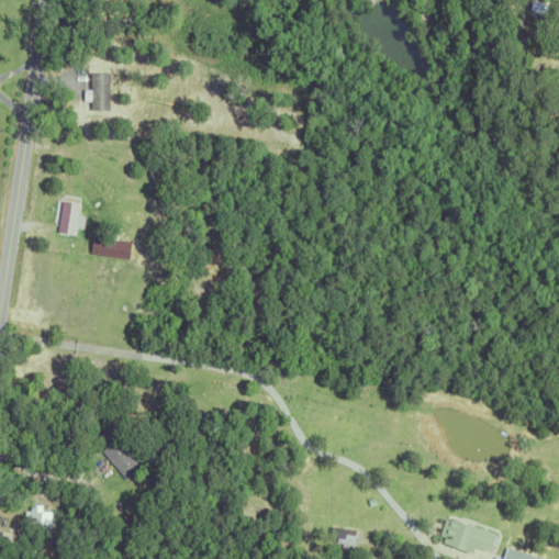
[(534,11),(537,3),(557,10),(555,18),(534,11)]
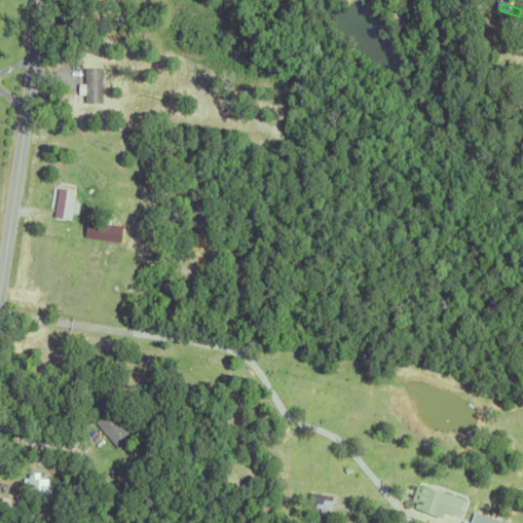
[(92,108),(110,108),(110,71),(92,72),(92,87),(85,87),(86,100),(92,100),(92,108)]
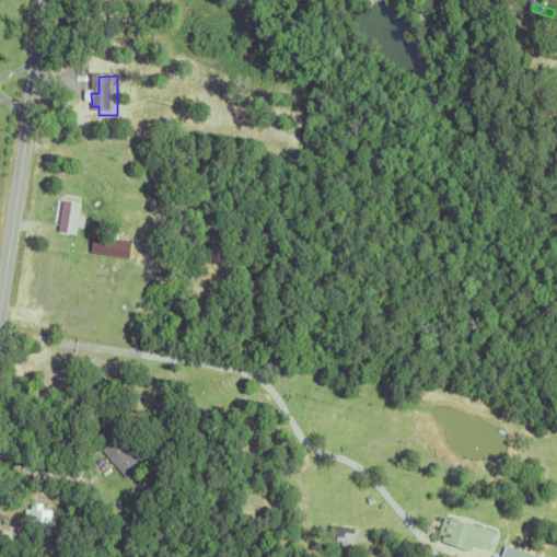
[(76,228),(76,234),(57,231),(61,200),(81,204),(79,216),(85,217),(83,229),(76,228)]
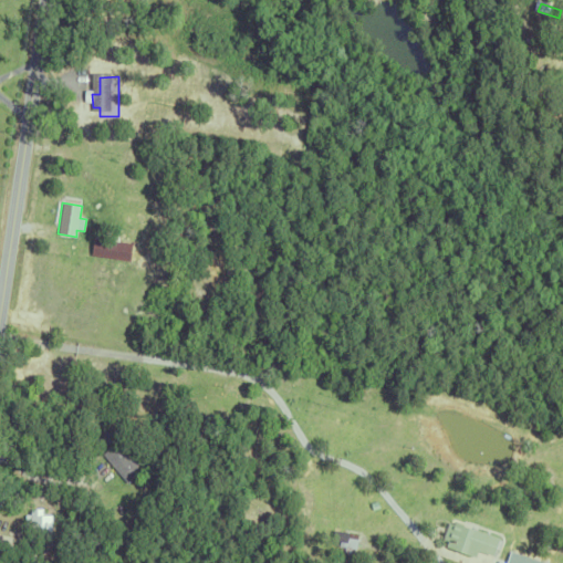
[(214,252),(217,227),(222,228),(219,253),(214,252)]
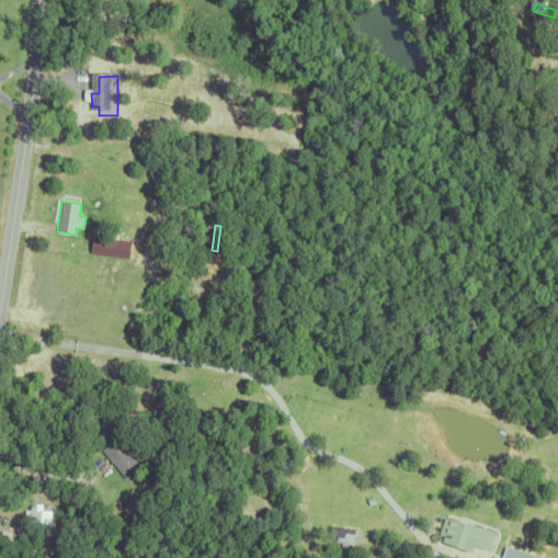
[(91,254),(94,236),(137,242),(134,261),(91,254)]
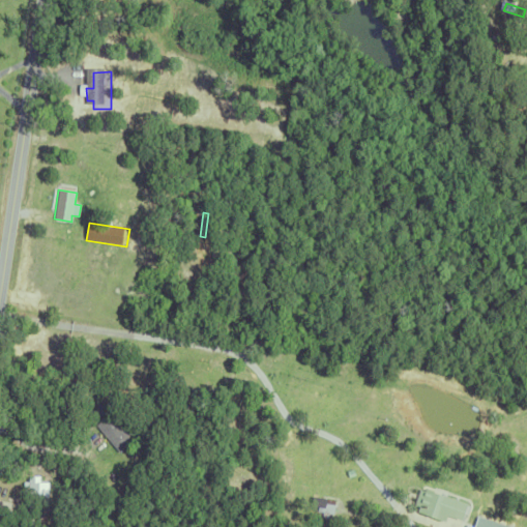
[(96,427),(112,413),(135,441),(120,454),(96,427)]
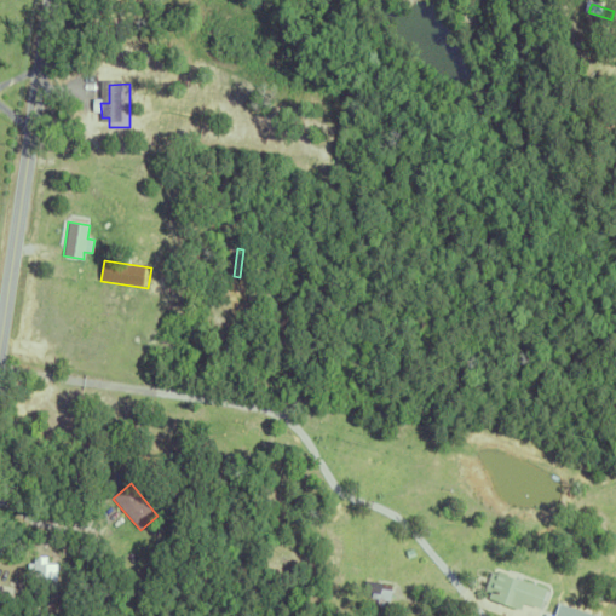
[(406,552),(414,550),(416,557),(408,559),(406,552)]
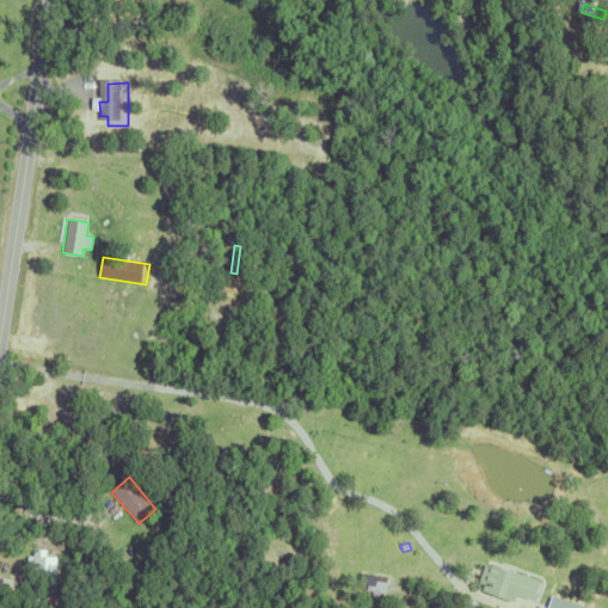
[(30,583),(30,590),(20,590),(20,583),(29,583),(29,558),(34,558),(34,583),(30,583)]
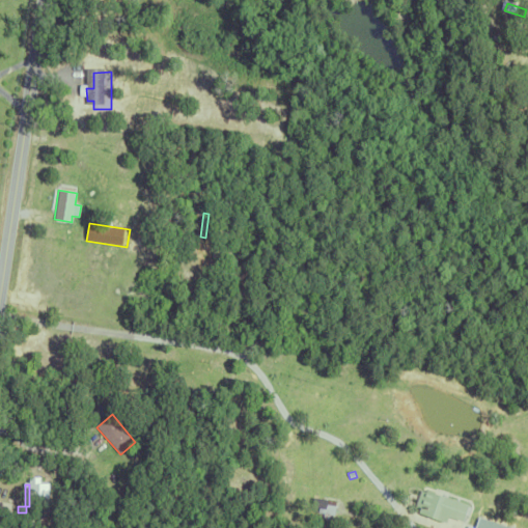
[(418,513),(420,508),(416,506),(421,492),(426,493),(426,491),(469,506),(463,523),(449,518),(447,524),(418,513)]
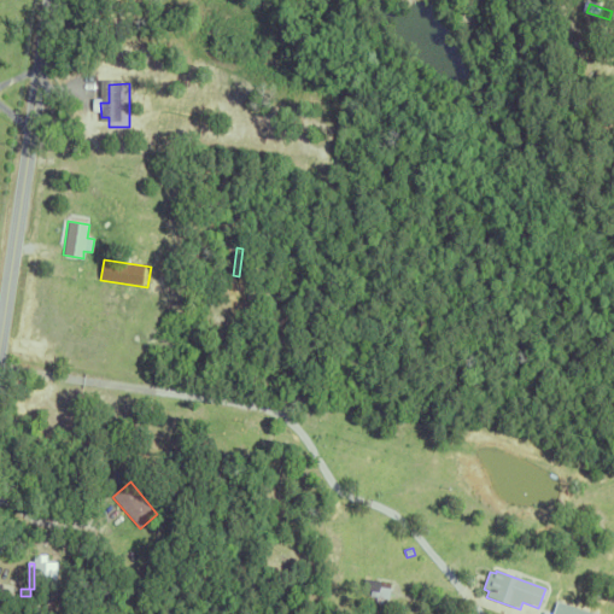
[(63,603),(63,612),(36,612),(36,574),(57,573),(57,603),(63,603)]
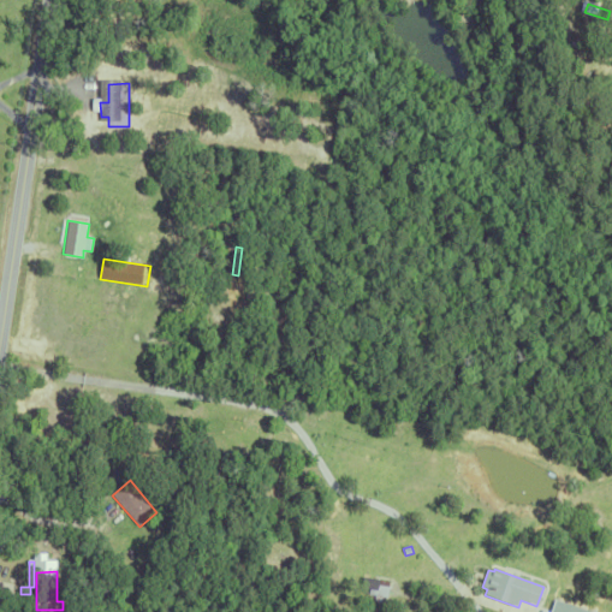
[(361,594),(364,577),(391,583),(387,599),(361,594)]
